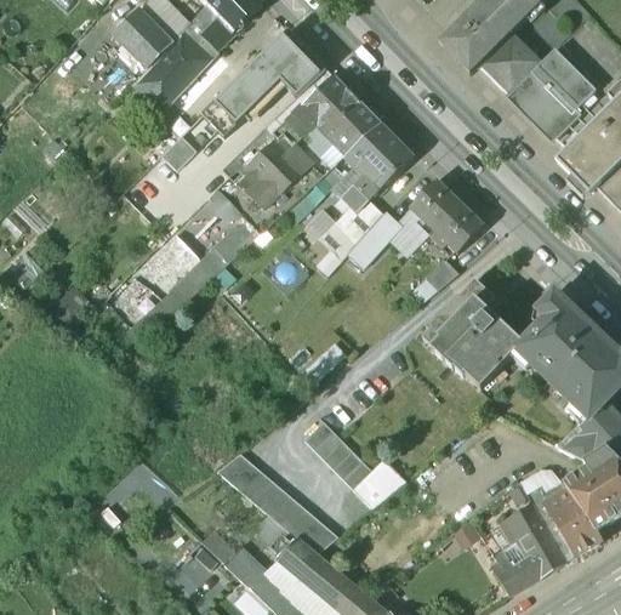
[(149,0),(178,30),(189,20),(170,0),(149,0)]
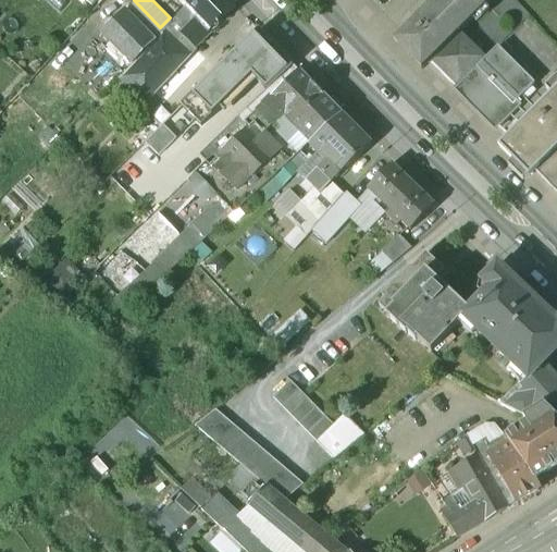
[(188,0),(185,3),(186,4),(198,16),(210,28),(236,3),(233,0),(188,0)]
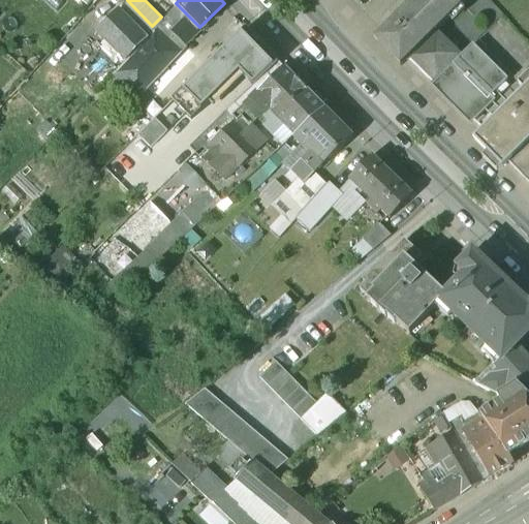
[(460,53),(435,28),(463,1),(462,0),(409,0),(375,35),(401,62),(410,53),(434,78),(460,53)]
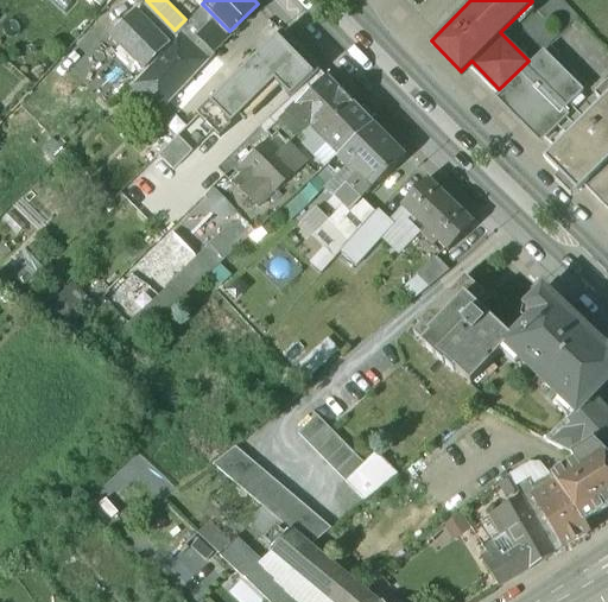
[(168,43),(146,65),(132,81),(159,107),(207,56),(206,55),(213,48),(198,35),(216,18),(203,5),(168,43)]
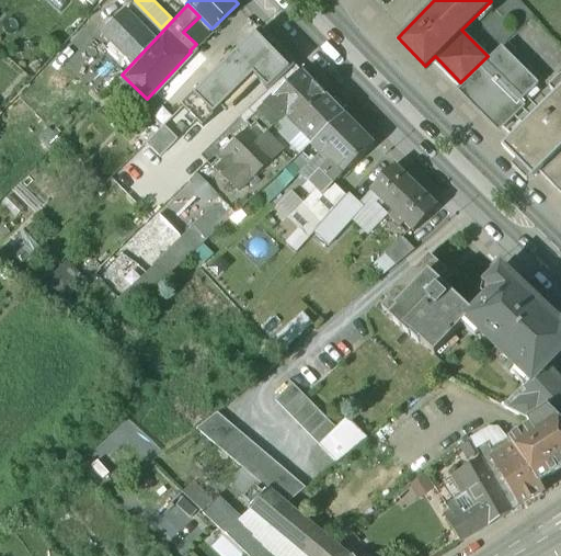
[(155,40),(121,8),(101,29),(135,60),(155,40)]
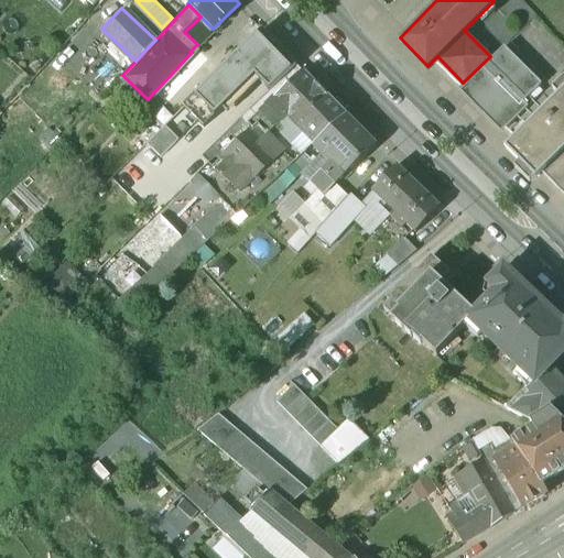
[(201,17),(184,32),(197,44),(197,45),(213,30),(213,29),(201,17)]
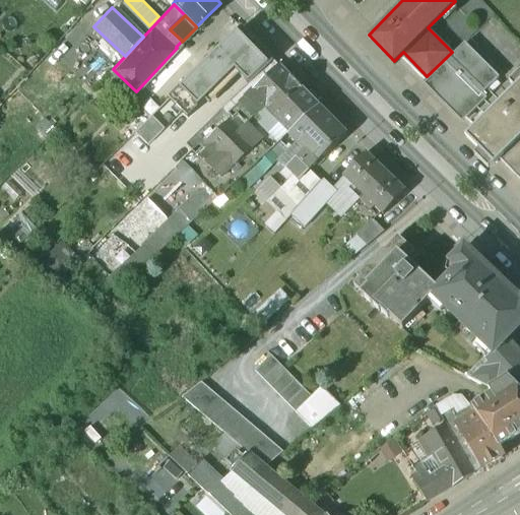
[(273,57),(240,24),(169,94),(188,114),(236,66),(249,80),(273,57)]
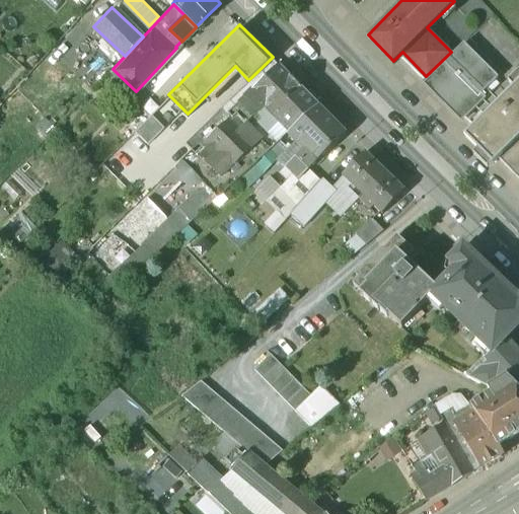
[(499,73),(464,39),(451,52),(426,76),(465,116),(492,88),(488,84),(499,73)]
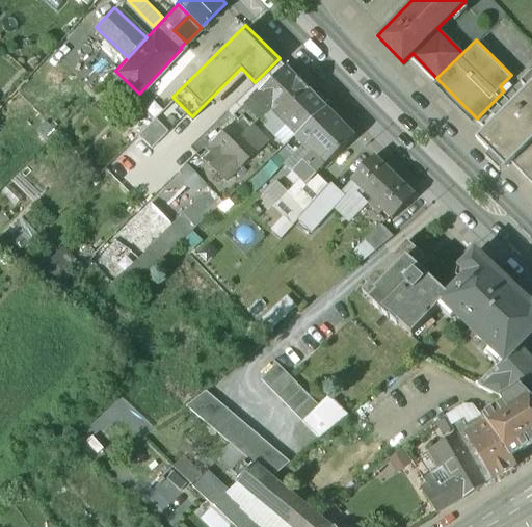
[(286,64),(234,114),(264,146),(272,156),(298,132),(326,106),(286,64)]
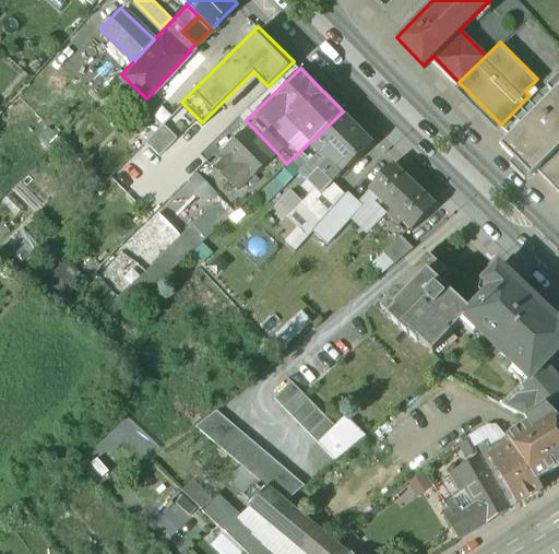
[(558,86),(501,143),(532,174),(542,165),(558,146),(558,86)]
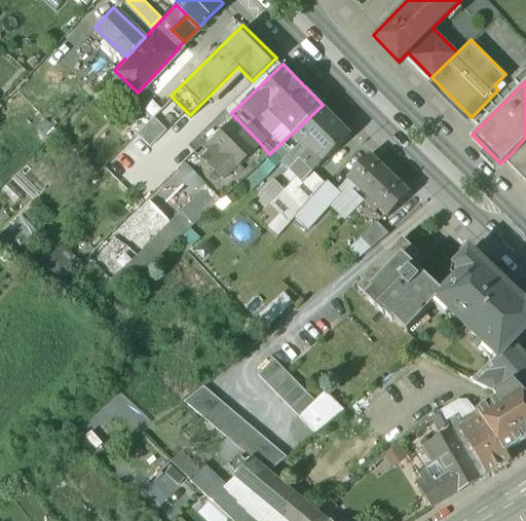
[(323,105),(295,131),(310,146),(323,158),(350,133),(323,105)]
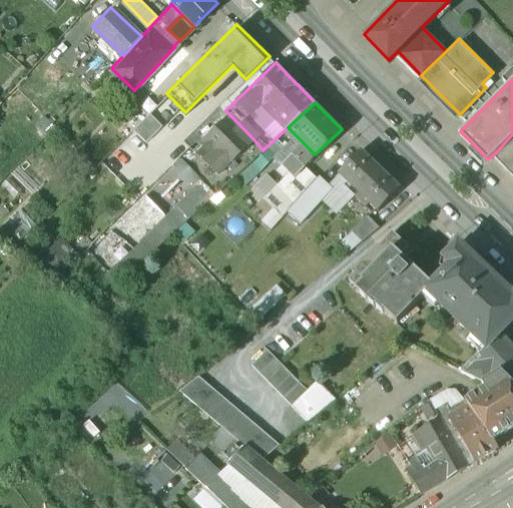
[(254,140),(229,114),(201,138),(213,152),(226,165),(247,146),(254,140)]
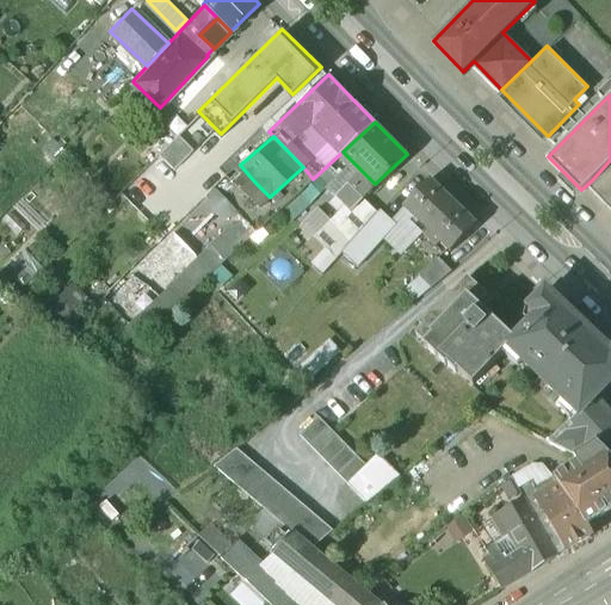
[(610,160),(592,180),(610,199),(610,160)]
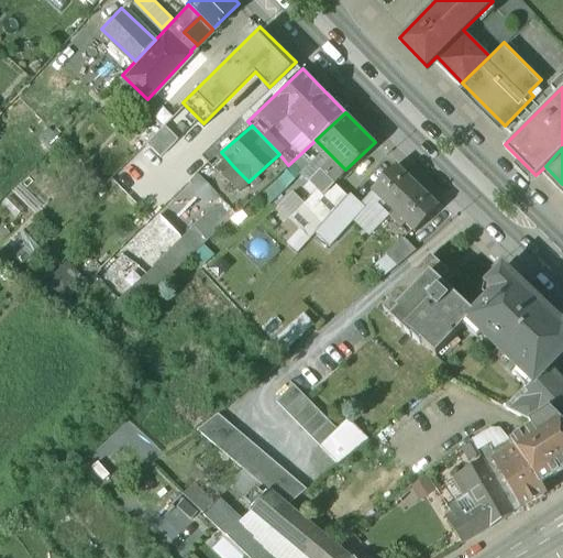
[(288,165),(279,154),(272,161),(284,170),(288,165)]
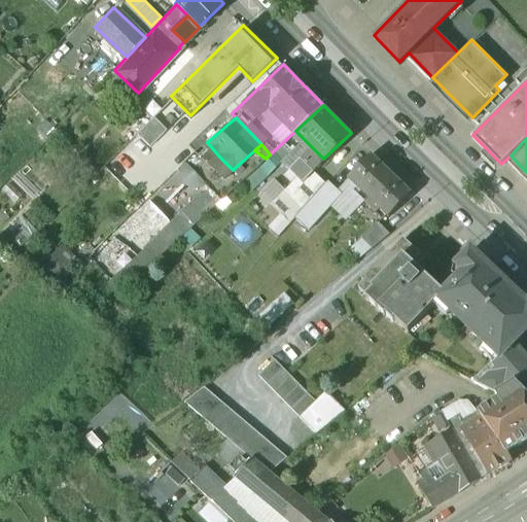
[(311,146),(289,168),(302,180),(323,159),(311,146)]
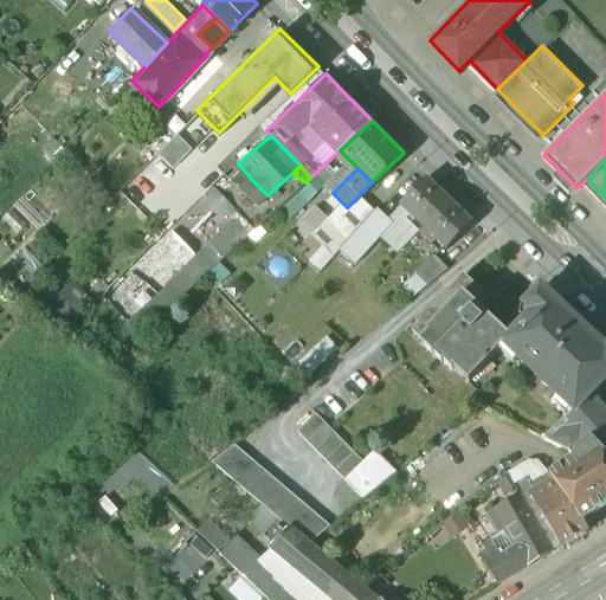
[(240,192),(224,173),(212,185),(229,202),(240,192)]
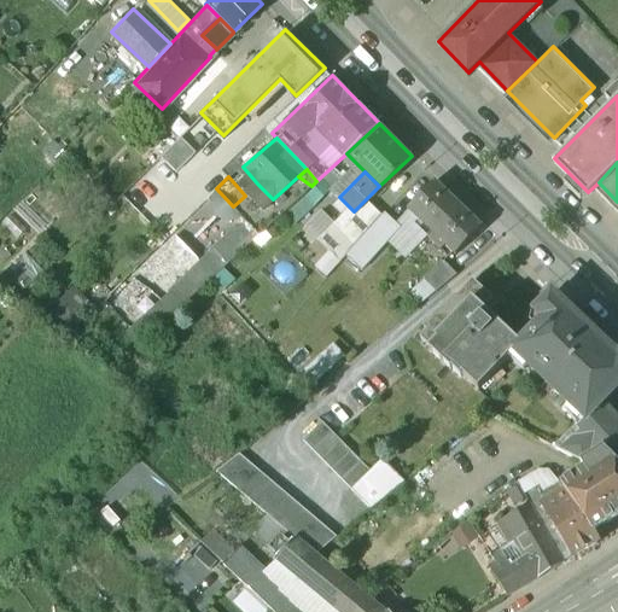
[(435,179),(408,205),(419,216),(414,221),(427,233),(458,202),(435,179)]
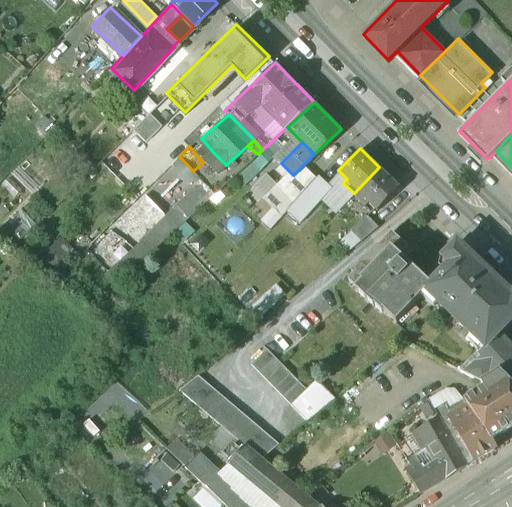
[(203,162),(193,171),(205,184),(226,165),(213,152),(203,162)]
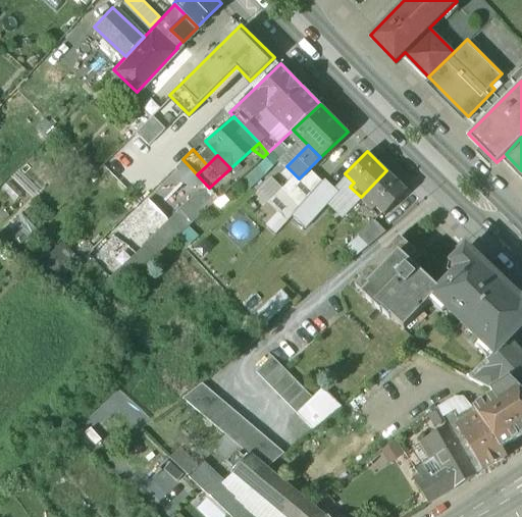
[(386,170),(361,197),(372,207),(375,204),(384,212),(407,189),(386,170)]
